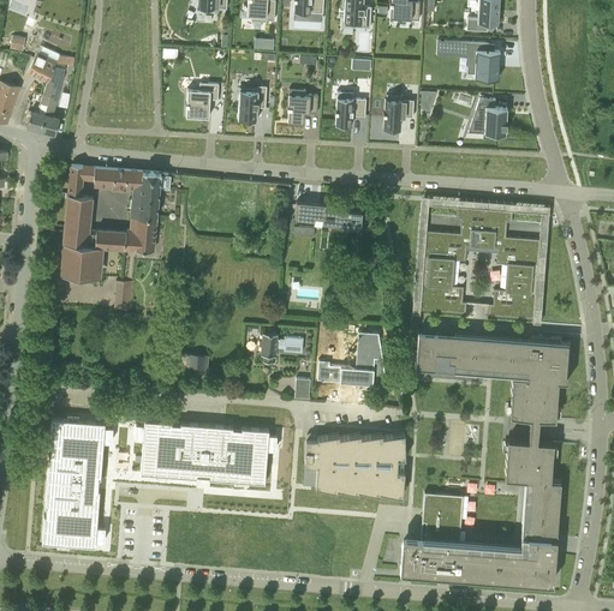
[(198,0),(198,9),(200,9),(200,15),(215,15),(215,11),(227,12),(227,0),(198,0)]
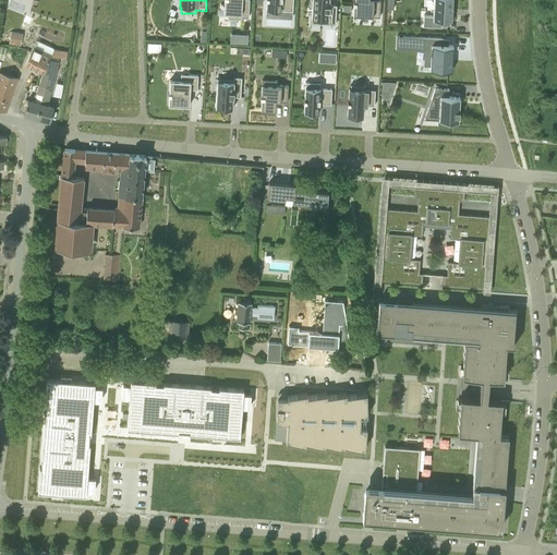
[(223,0),(225,2),(226,3),(226,8),(225,16),(228,16),(228,22),(241,22),(241,21),(250,21),(251,2),(243,2),(243,0),(223,0)]
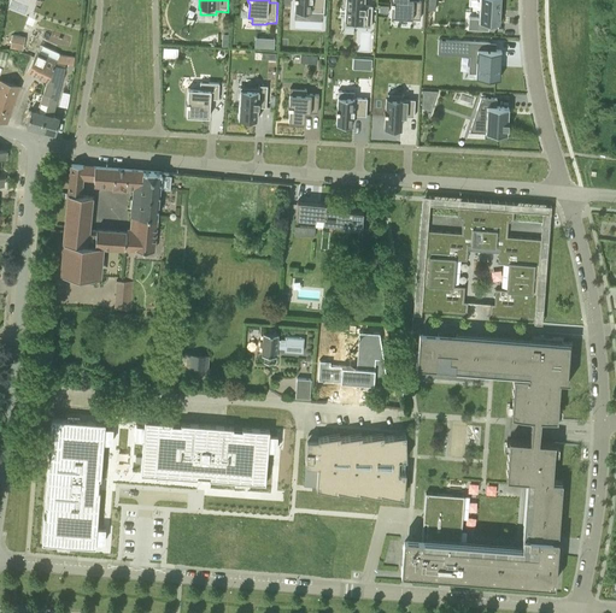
[(295,0),(295,15),(324,16),(326,0),(295,0)]
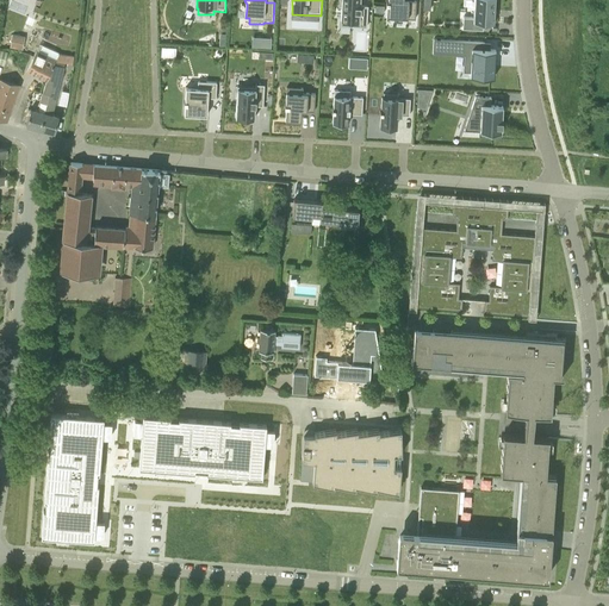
[(340,0),(340,10),(342,10),(341,29),(352,30),(368,30),(370,10),(361,8),(361,0),(340,0)]
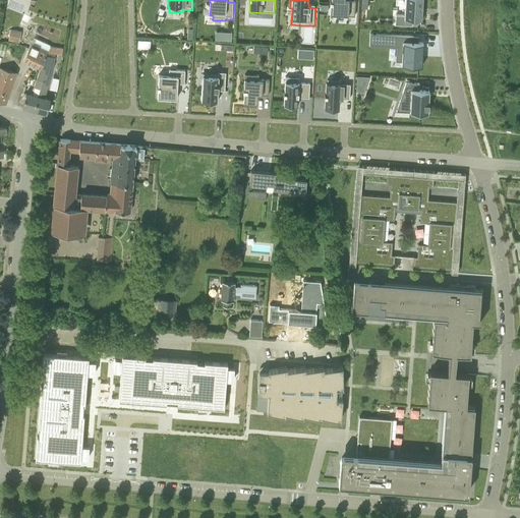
[(331,4),(330,16),(344,17),(344,18),(355,19),(356,4),(345,3),(345,0),(332,0),(332,4),(331,4)]
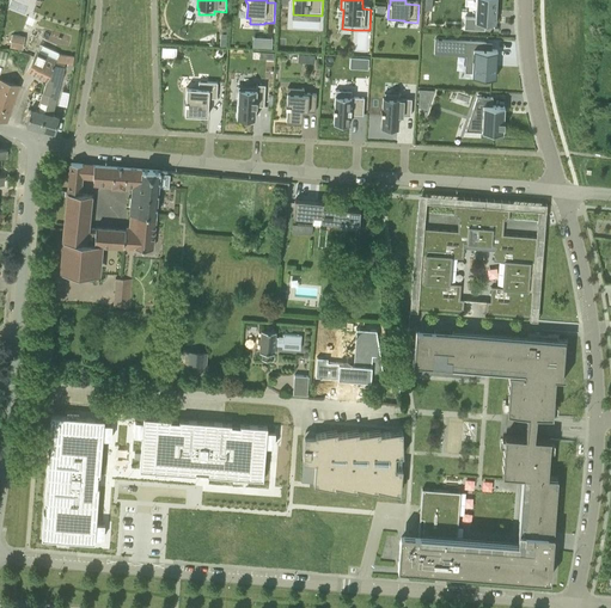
[(477,0),(476,20),(466,20),(465,32),(486,34),(487,25),(496,26),(498,0),(477,0)]
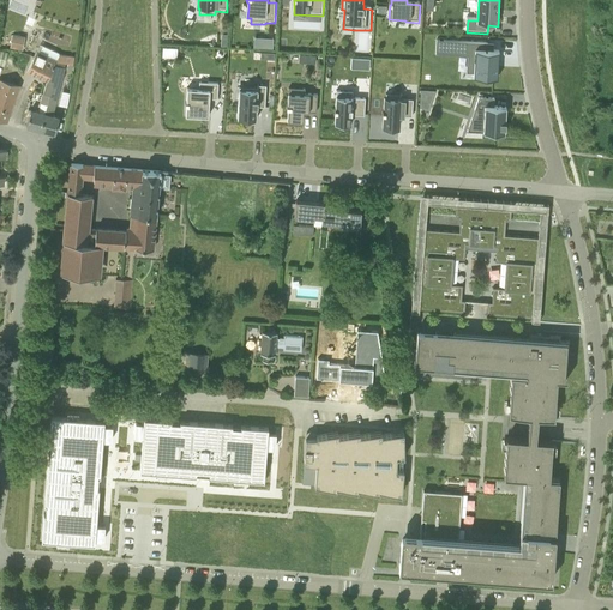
[(12,49),(25,50),(26,37),(14,36),(12,49)]
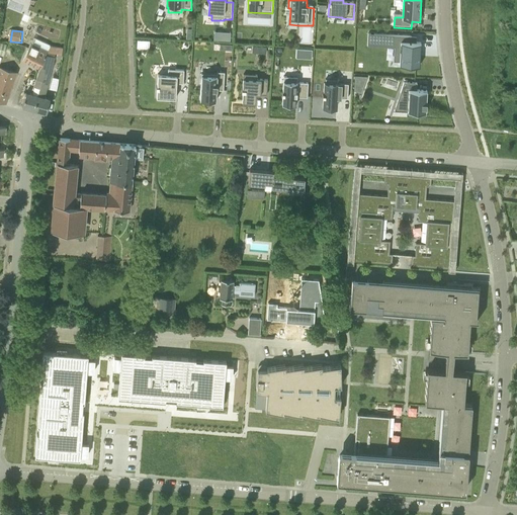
[(216,41),(233,41),(233,33),(216,32),(216,41)]
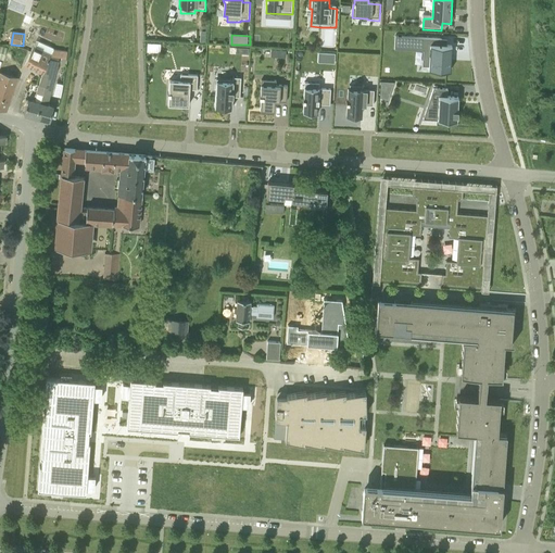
[(396,39),(399,40),(398,51),(425,52),(431,53),(430,70),(429,73),(451,74),(453,49),(442,48),(442,41),(396,39)]
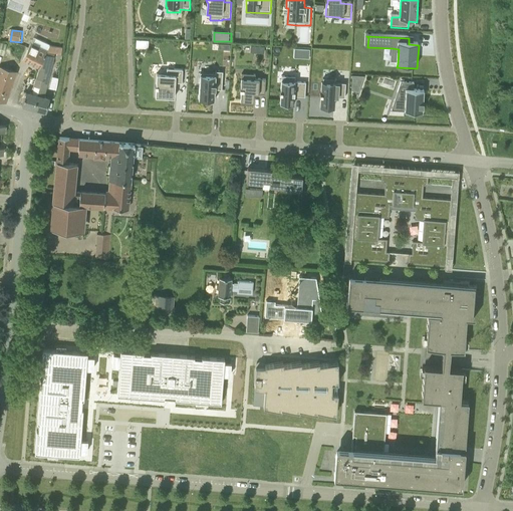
[(33,40),(23,62),(40,69),(47,55),(55,56),(61,56),(62,50),(50,48),(49,47),(33,40)]
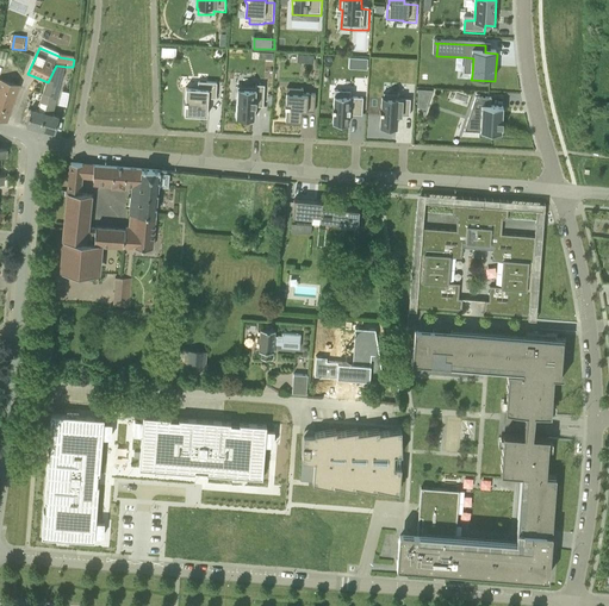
[(163,58),(178,60),(178,49),(163,49),(163,58)]
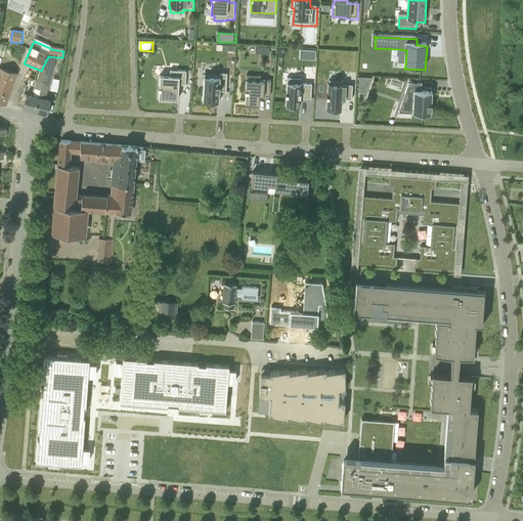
[(43,84),(35,114),(47,117),(51,102),(44,101),(55,60),(56,57),(48,56),(41,71),(37,83),(43,84)]
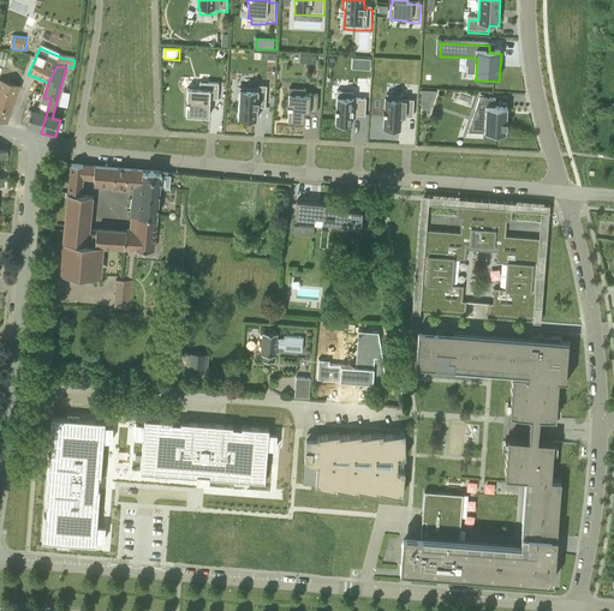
[(0,123),(7,125),(21,89),(0,83),(0,123)]
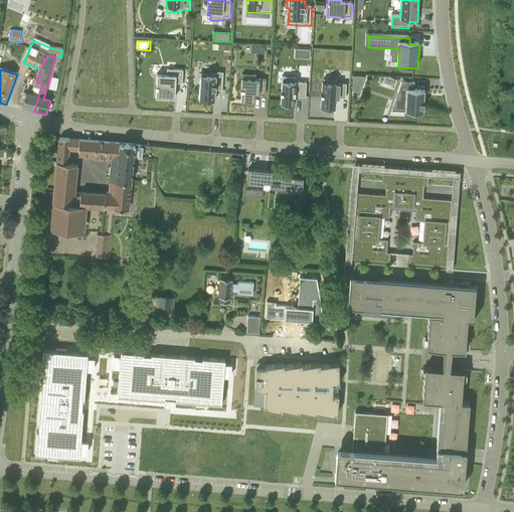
[(156,89),(156,91),(157,91),(156,100),(175,101),(176,86),(183,86),(183,72),(168,71),(168,77),(158,76),(157,89),(156,89)]
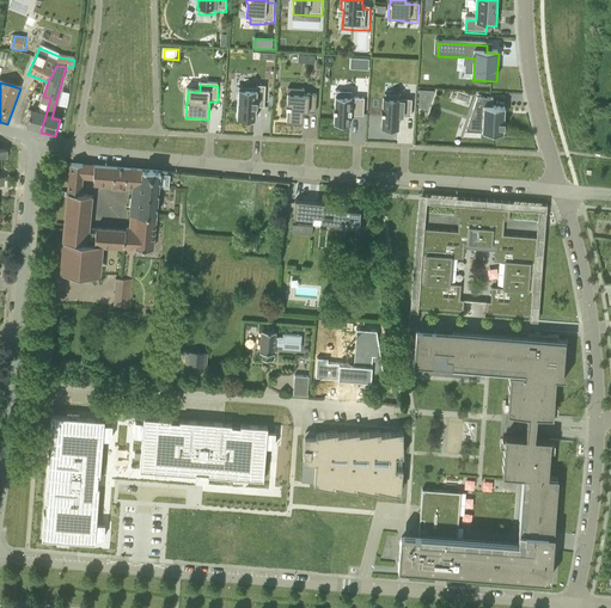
[(239,90),(237,121),(249,122),(255,122),(256,122),(256,121),(256,118),(257,109),(264,110),(267,88),(257,87),(257,91),(239,90)]
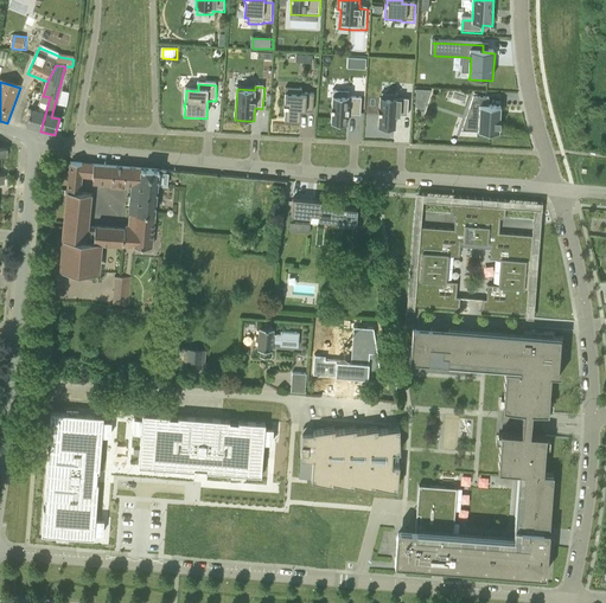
[(285,108),(284,110),(286,110),(285,122),(300,123),(300,114),(313,114),(314,97),(303,96),(303,91),(286,90),(285,108)]
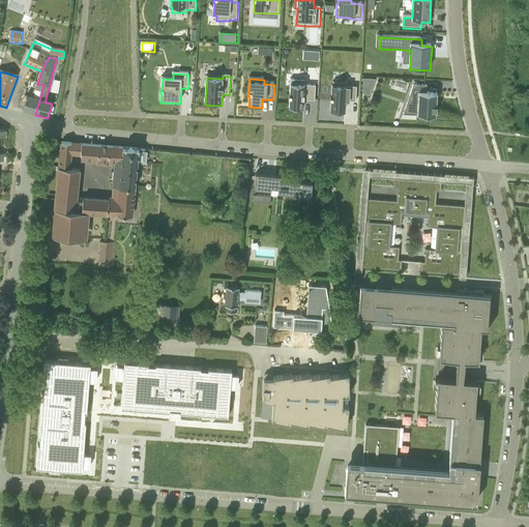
[(371,97),(377,81),(363,80),(363,95),(371,97)]
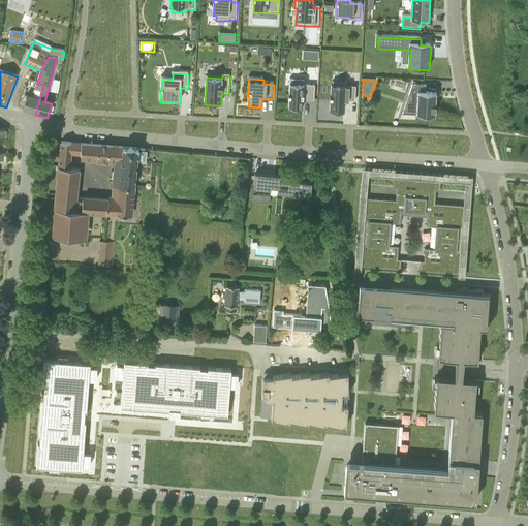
[(289,98),(288,110),(303,111),(303,102),(314,102),(315,88),(304,87),(305,82),(290,81),(289,96),(289,98)]
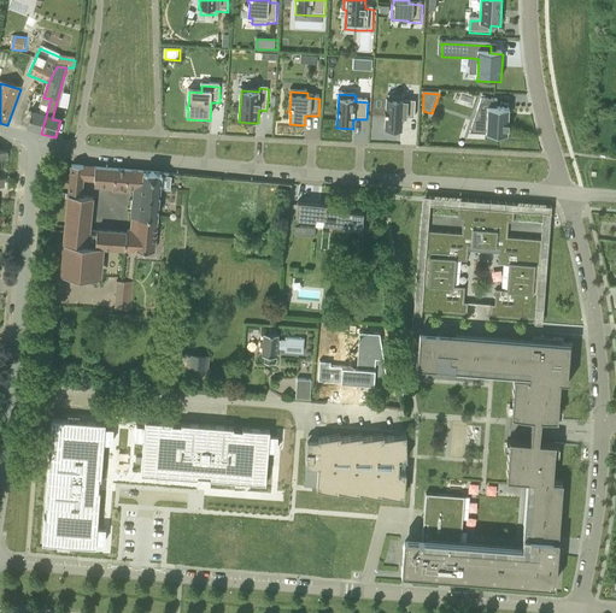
[(27,130),(41,134),(51,99),(47,99),(44,98),(39,116),(31,113),(27,130)]
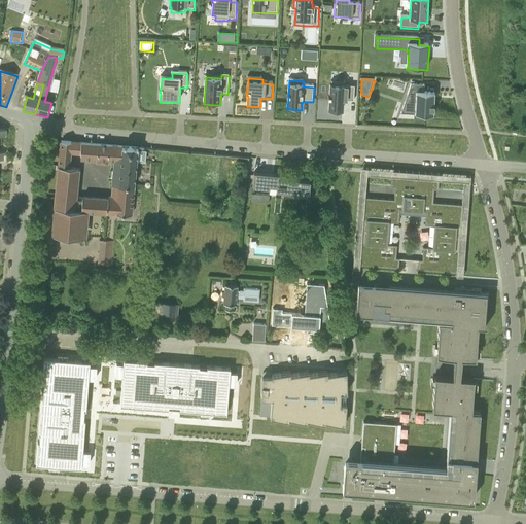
[(329,98),(328,100),(330,101),(329,111),(343,112),(343,102),(354,103),(355,89),(345,88),(345,83),(331,83),(331,89),(330,89),(329,98)]
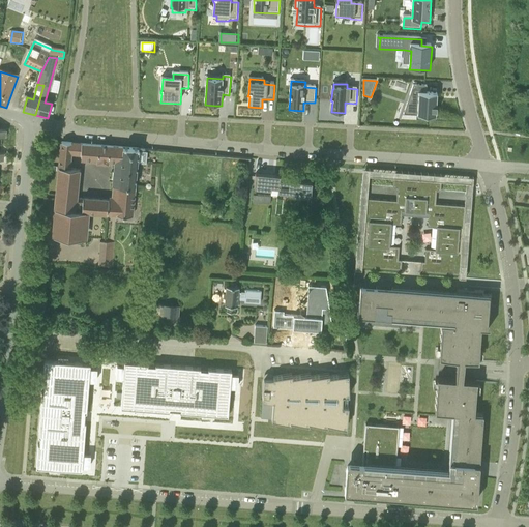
[(437,100),(437,96),(437,95),(434,95),(427,94),(428,88),(414,87),(408,105),(418,110),(417,117),(436,118),(437,100)]
